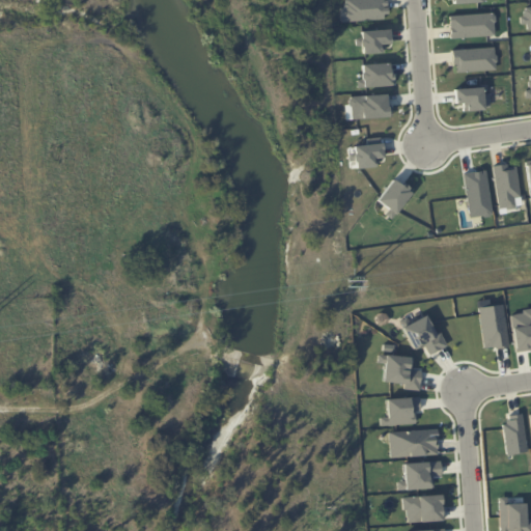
[(340,21),(386,20),(385,0),(343,0),(344,7),(339,7),(340,21)]
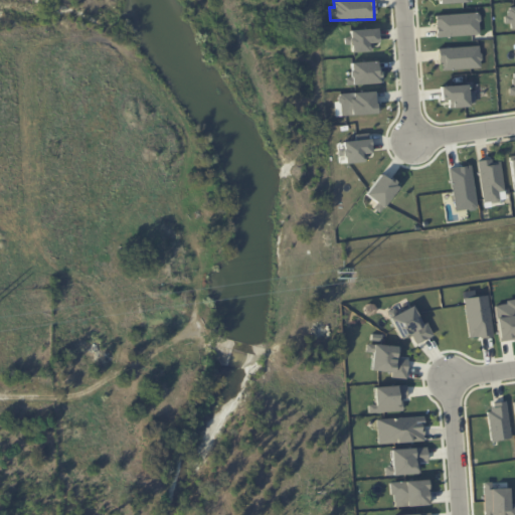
[(514,5),(507,6),(508,15),(506,15),(507,29),(514,28),(514,5)]
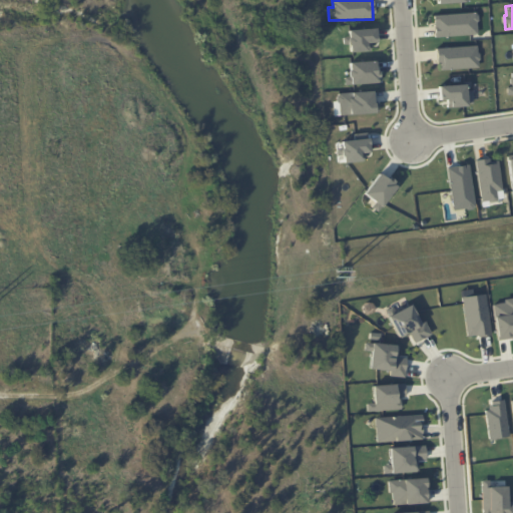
[(434,36),(477,34),(476,13),(433,14),(434,36)]
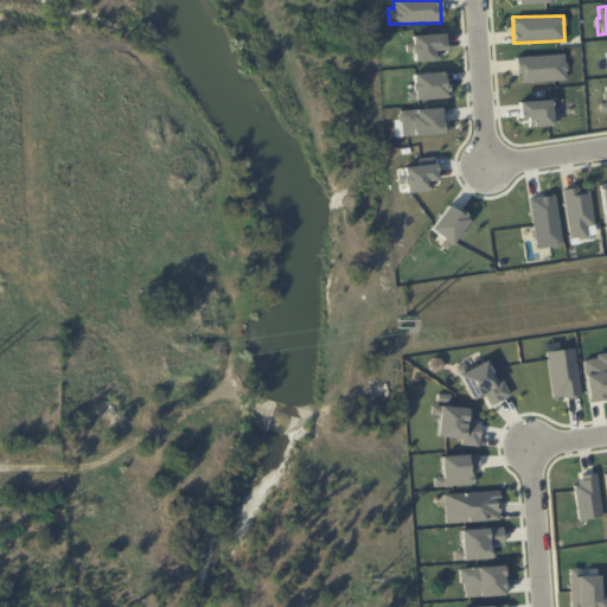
[(436,51),(445,50),(443,32),(409,36),(411,62),(438,59),(436,51)]
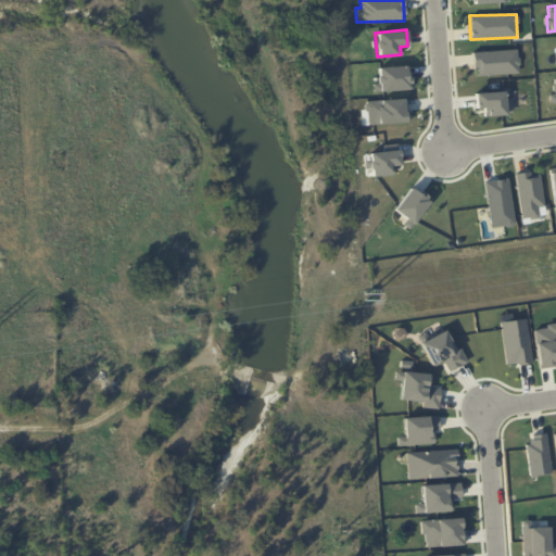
[(475,75),(518,74),(518,50),(474,51),(475,75)]
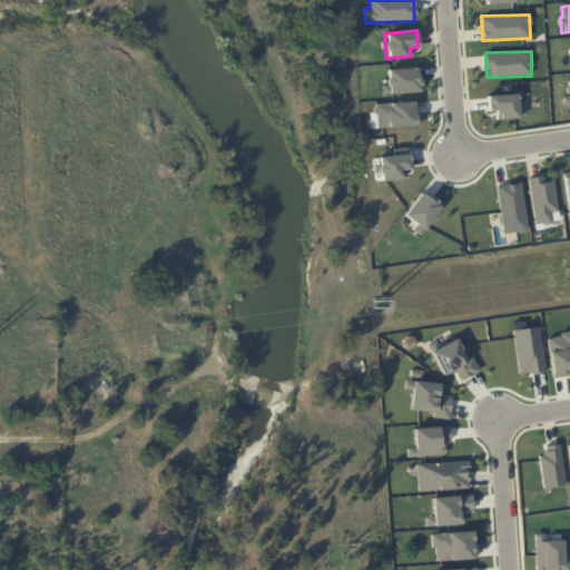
[(419,92),(418,68),(384,69),(385,94),(419,92)]
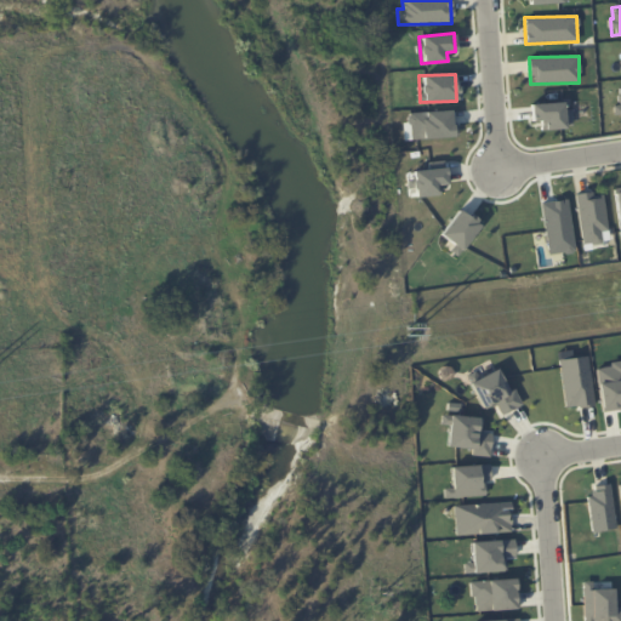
[(531,121),(540,120),(540,129),(573,127),(571,109),(563,109),(563,102),(530,103),(531,121)]
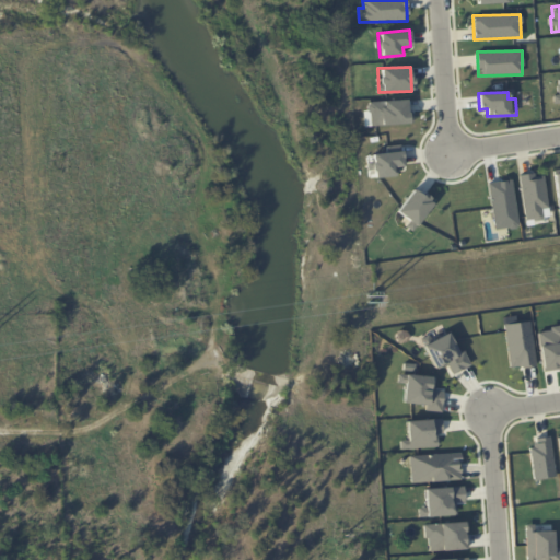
[(364,102),(365,126),(412,124),(412,111),(407,111),(406,100),(364,102)]
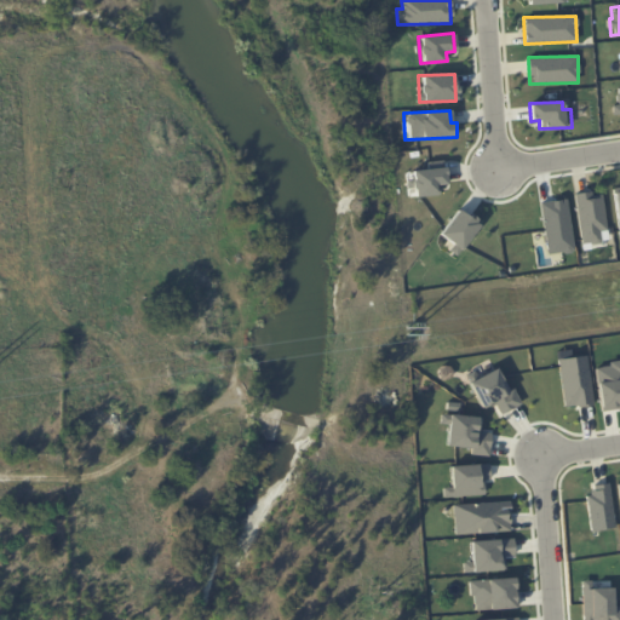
[(438,184),(446,184),(445,160),(426,161),(426,170),(408,170),(409,188),(414,188),(414,196),(438,195),(438,184)]
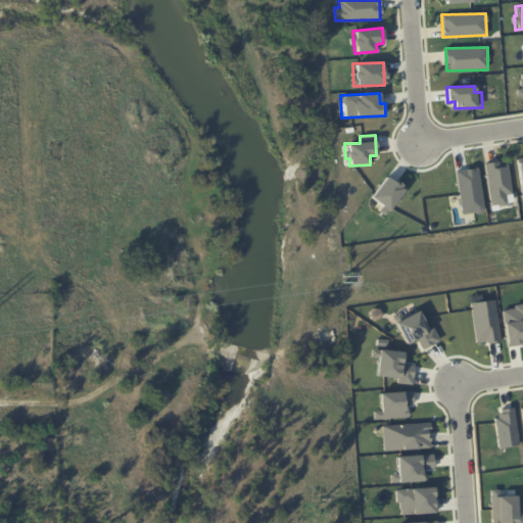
[(489,204),(512,202),(508,161),(485,163),(489,204)]
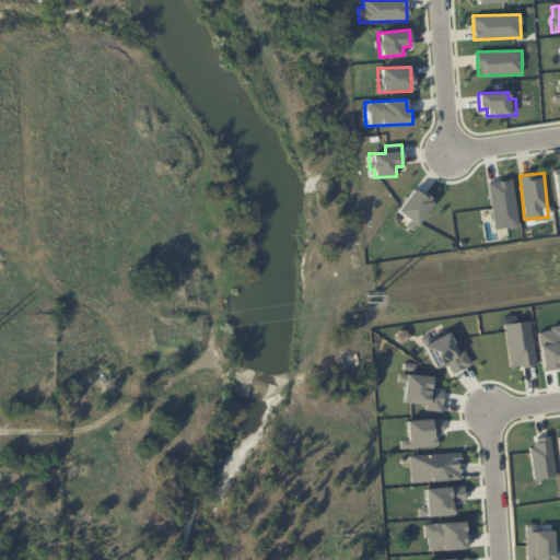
[(433,200),(412,188),(397,212),(409,220),(405,225),(413,231),(433,200)]
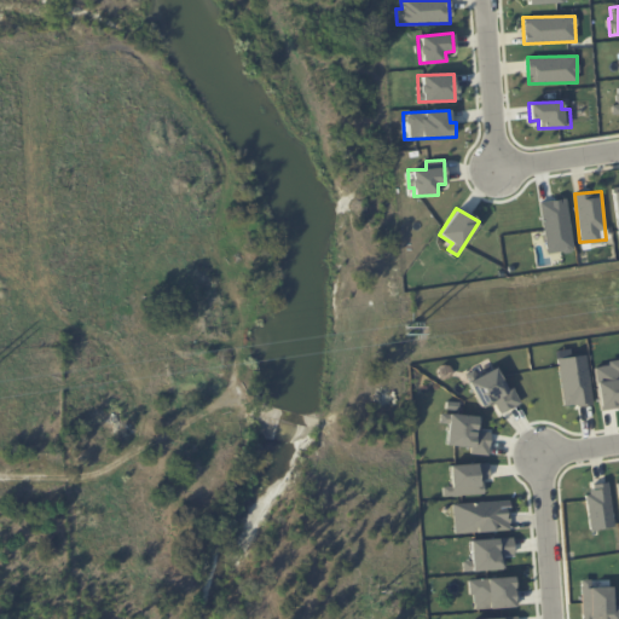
[(562,406),(590,404),(586,354),(559,357),(562,406)]
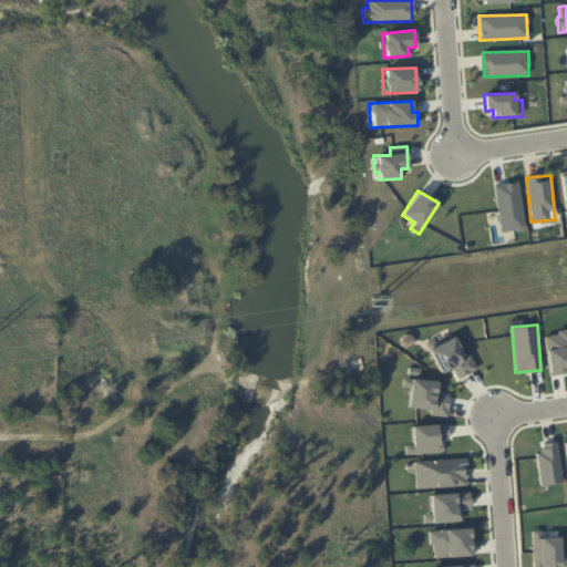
[(549,375),(566,372),(566,330),(543,334),(549,375)]
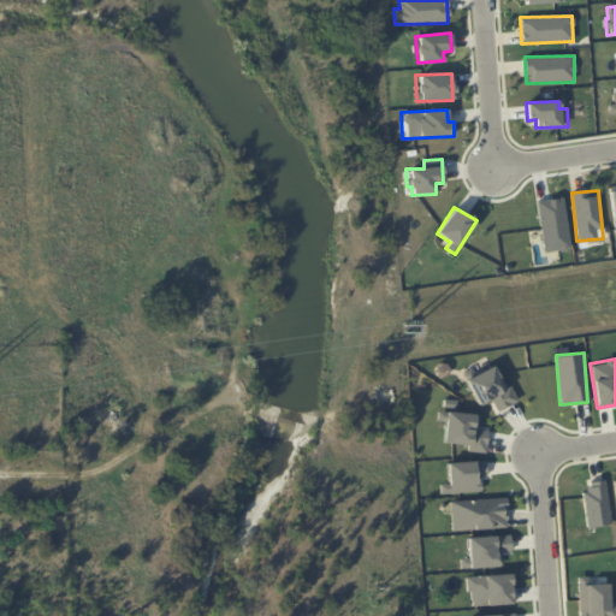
[(509,385),(503,388),(492,366),(465,379),(479,406),(491,400),(497,412),(517,402),(509,385)]
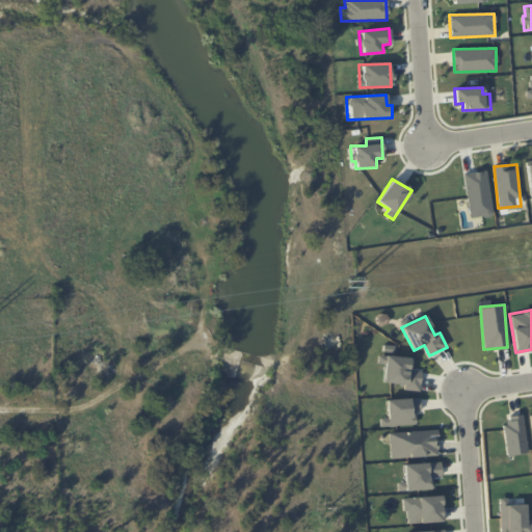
[(421,370),(413,370),(413,357),(378,355),(377,364),(383,364),(382,382),(404,383),(403,390),(420,391),(421,370)]
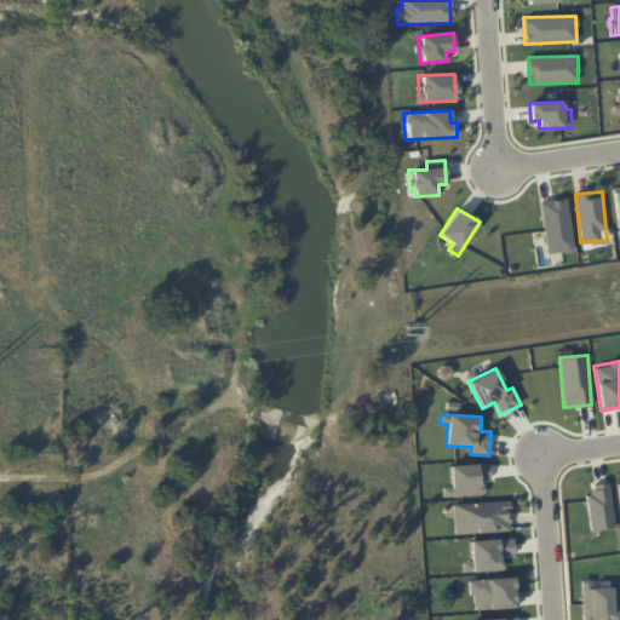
[(449,465),(451,487),(442,487),(443,497),(484,494),(484,480),(489,480),(488,464),(449,465)]
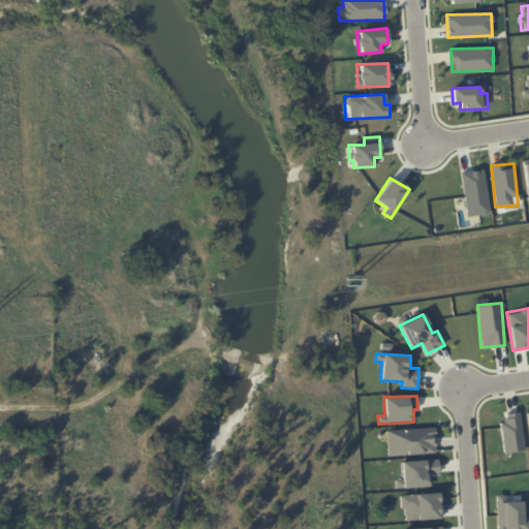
[(387,455),(435,454),(434,428),(386,430),(387,455)]
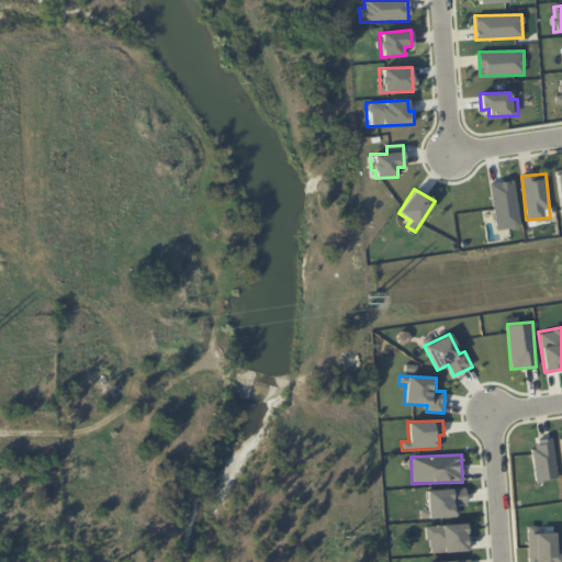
[(426,490),(427,518),(458,517),(457,504),(465,504),(464,489),(426,490)]
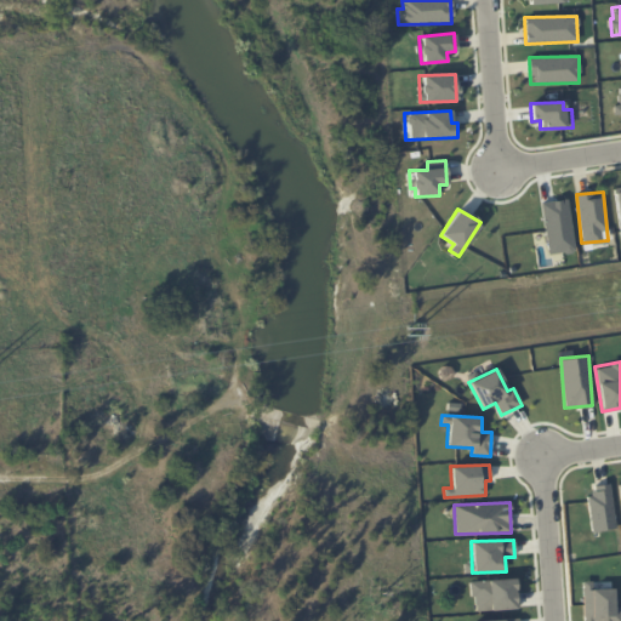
[(471,581),(472,610),(518,609),(517,579),(471,581)]
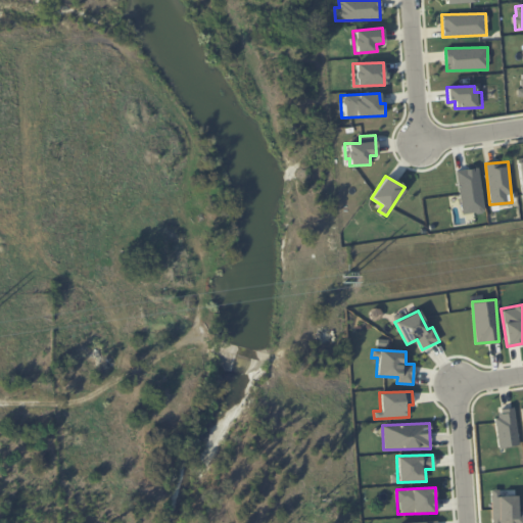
[(522,522),(522,511),(516,512),(516,495),(497,495),(497,489),(490,489),(490,522),(522,522)]
